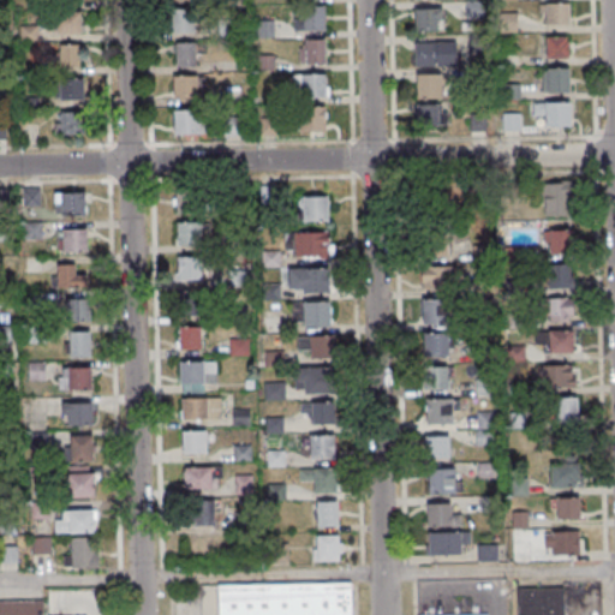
[(543,3),(543,24),(571,24),(571,3),(543,3)]
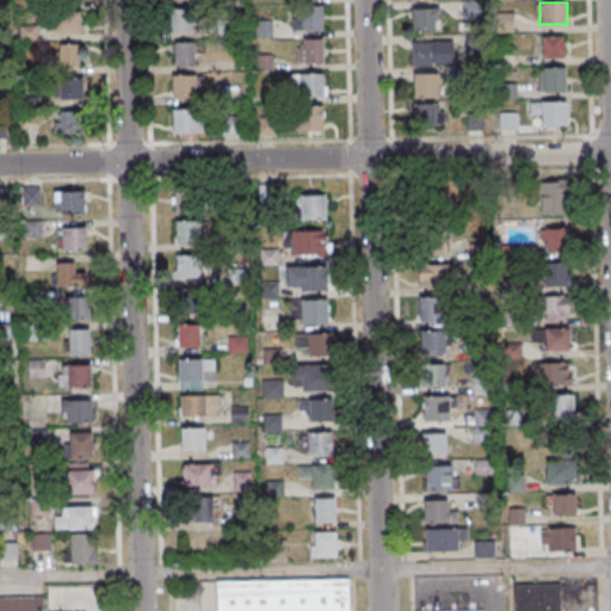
[(323,7),(301,7),(301,31),(323,31),(323,7)]
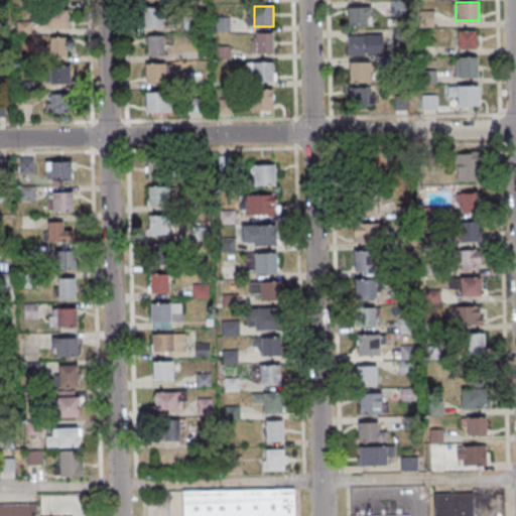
[(372,26),(372,7),(349,7),(349,26),(372,26)]
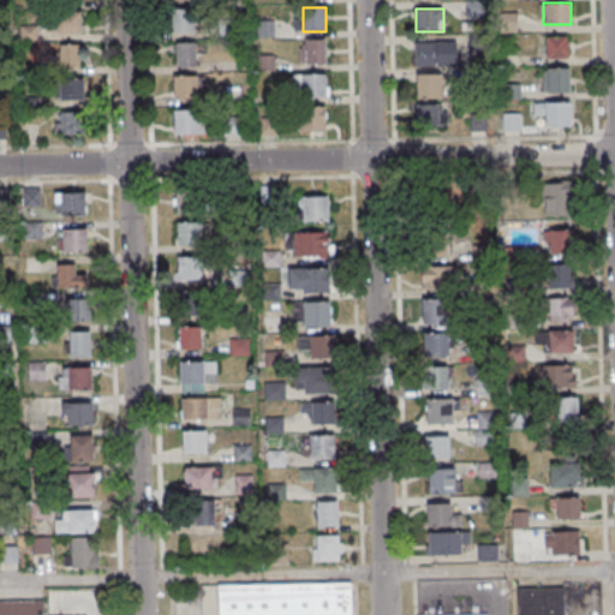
[(195,34),(195,11),(172,11),(172,34),(195,34)]
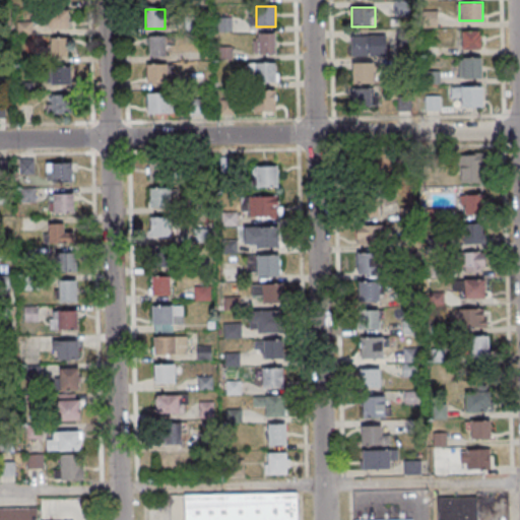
[(69,30),(69,10),(42,10),(42,29),(69,30)]
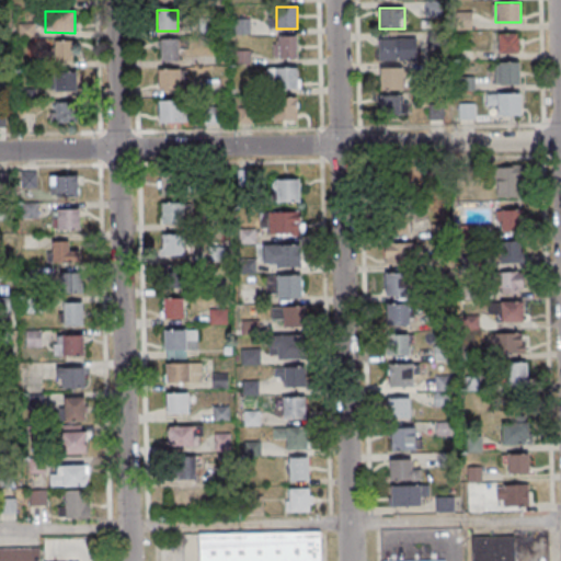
[(499,34),(499,54),(521,54),(521,34),(499,34)]
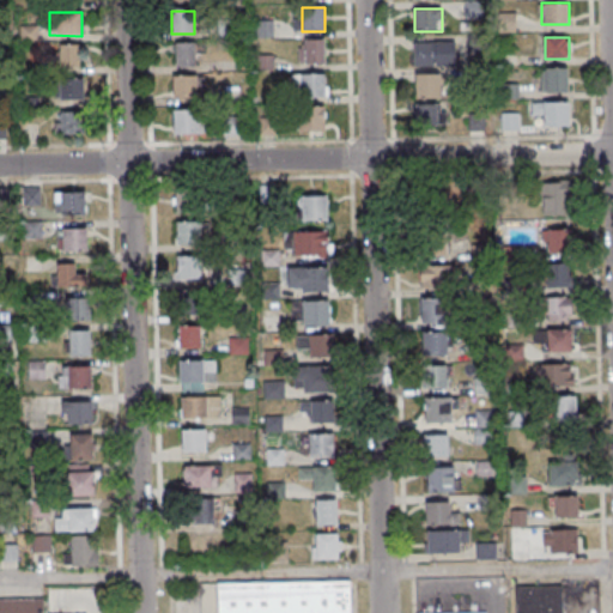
[(325,64),(325,38),(299,38),(299,64),(325,64)]
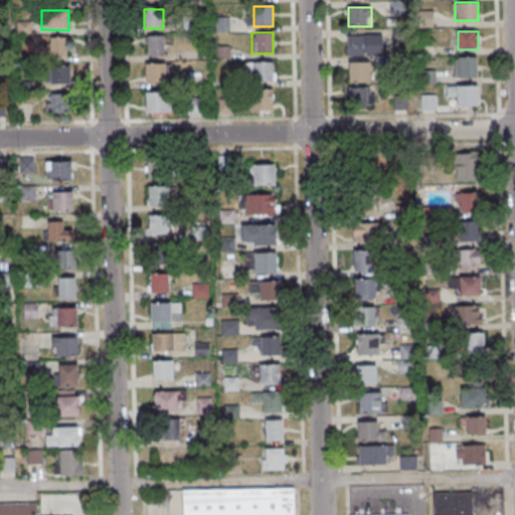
[(348,35),(348,57),(383,57),(383,35),(348,35)]
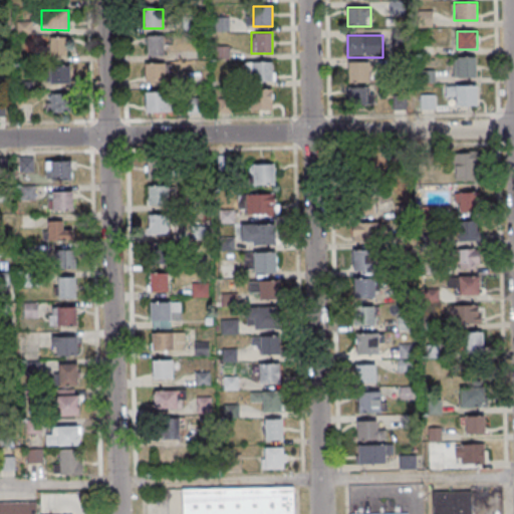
[(147,56),(165,56),(165,36),(147,36),(147,56)]
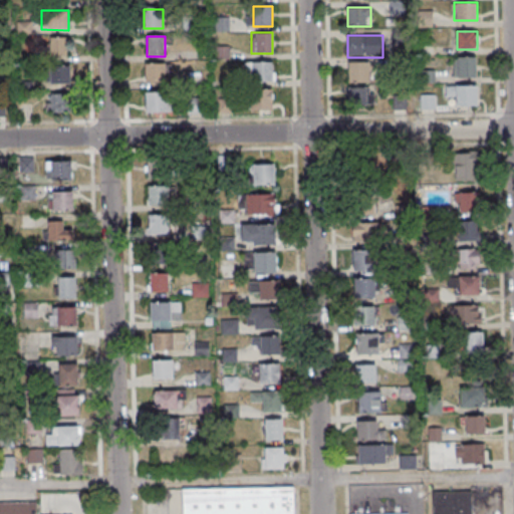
[(49,38),(49,57),(68,57),(68,38),(49,38)]
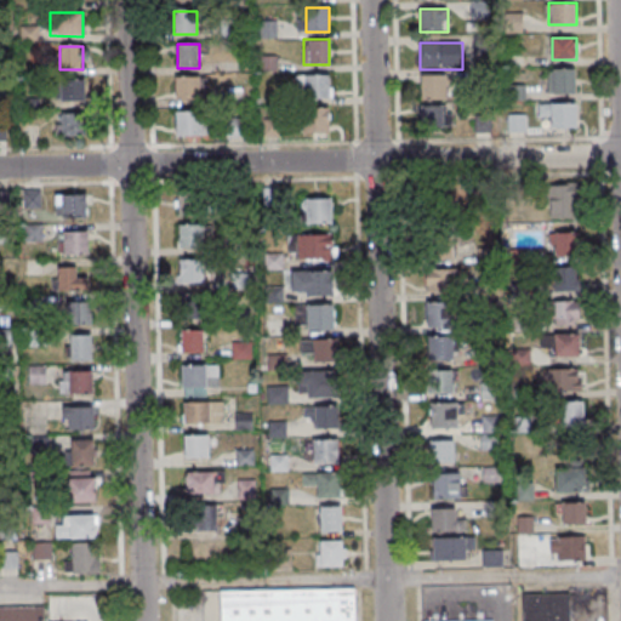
[(548,95),(576,95),(576,69),(548,69),(548,95)]
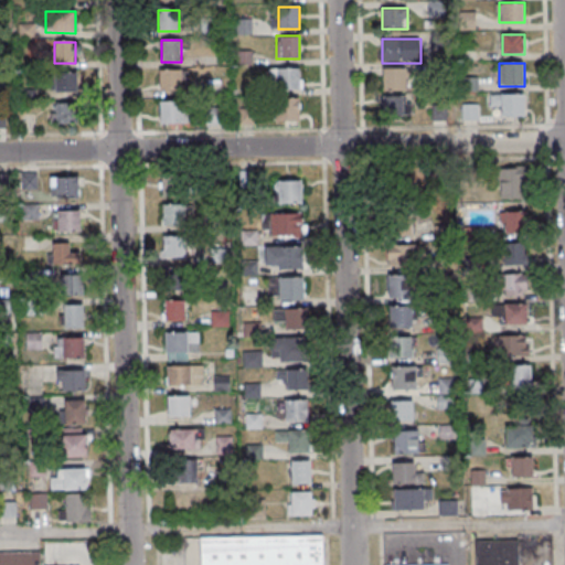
[(301,88),(301,68),(269,68),(269,88),(301,88)]
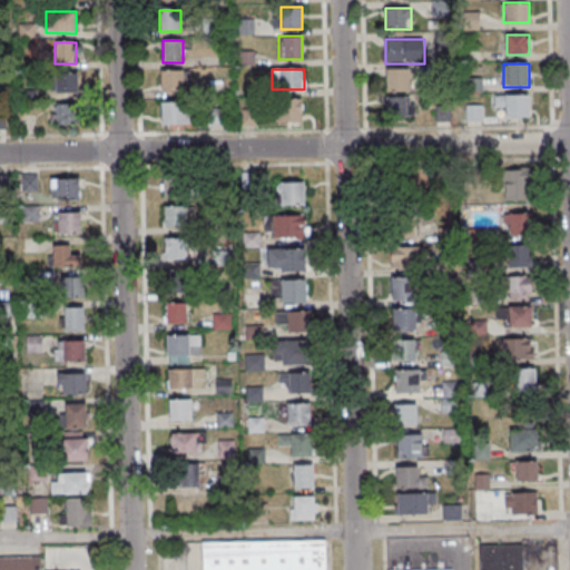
[(410,92),(410,69),(385,69),(385,92),(410,92)]
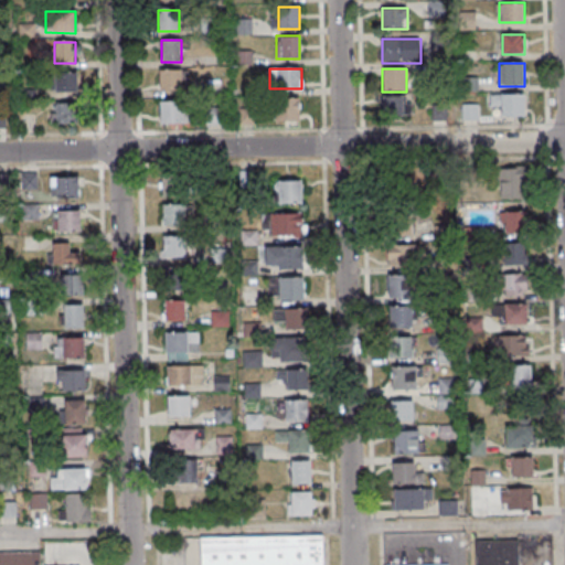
[(180,70),(160,70),(160,91),(180,91),(180,70)]
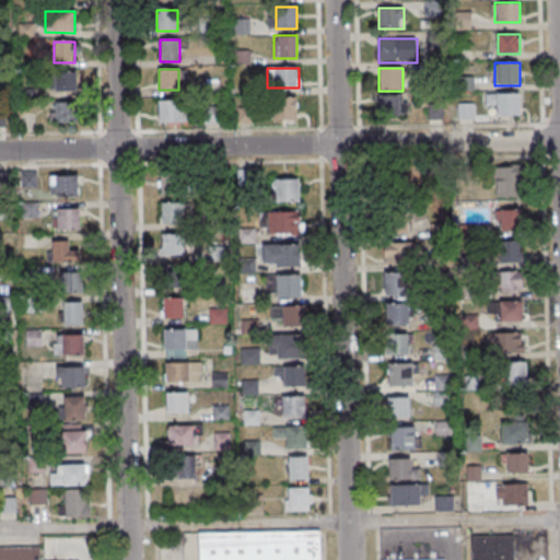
[(78,92),(78,72),(51,72),(51,92),(78,92)]
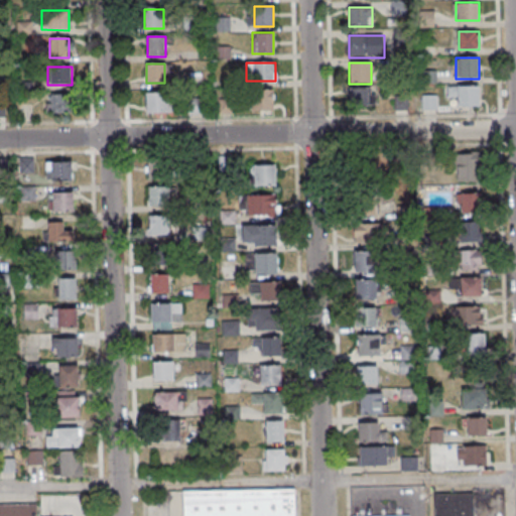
[(457,97),(457,107),(480,107),(480,86),(446,86),(446,97),(457,97)]
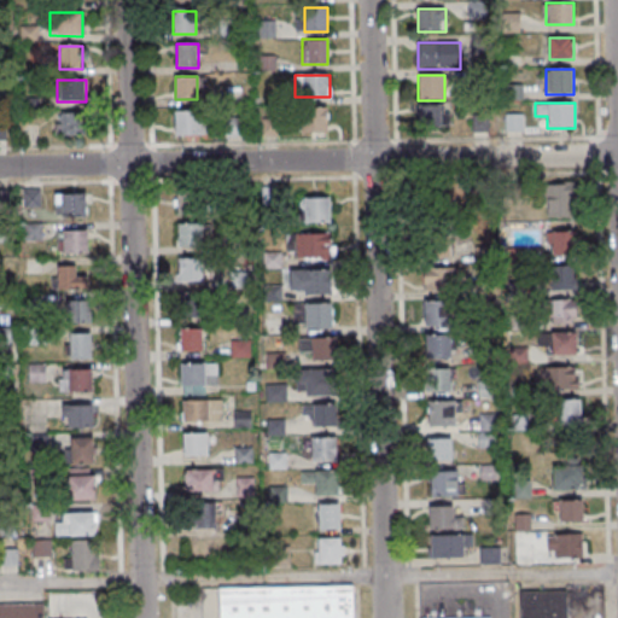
[(328,132),(328,106),(302,106),(302,132),(328,132)]
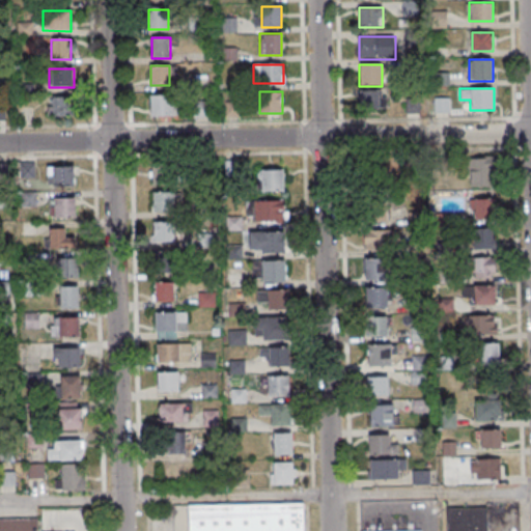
[(360,91),(360,109),(381,109),(381,91),(360,91)]
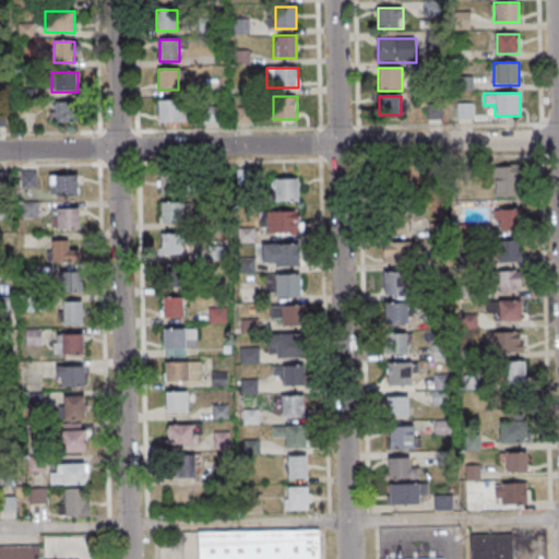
[(182,122),(182,99),(158,99),(158,122),(182,122)]
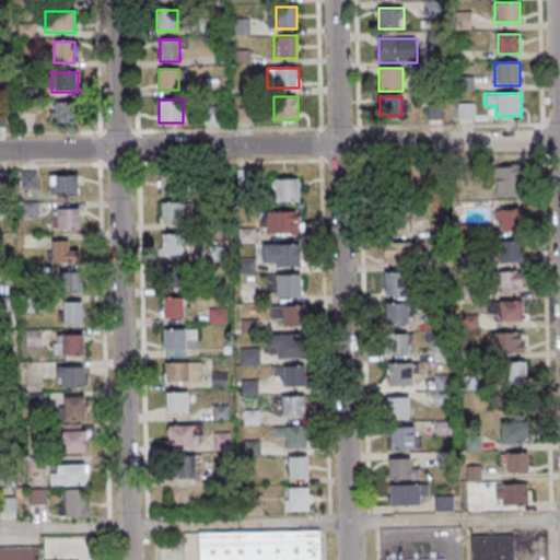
[(51,123),(78,123),(78,102),(51,102),(51,123)]
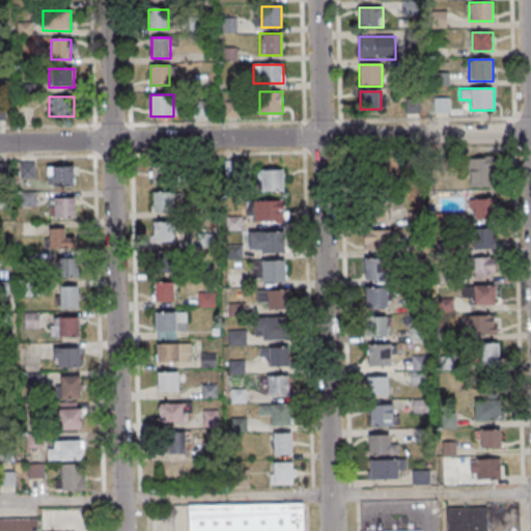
[(450,99),(435,99),(435,113),(450,113),(450,99)]
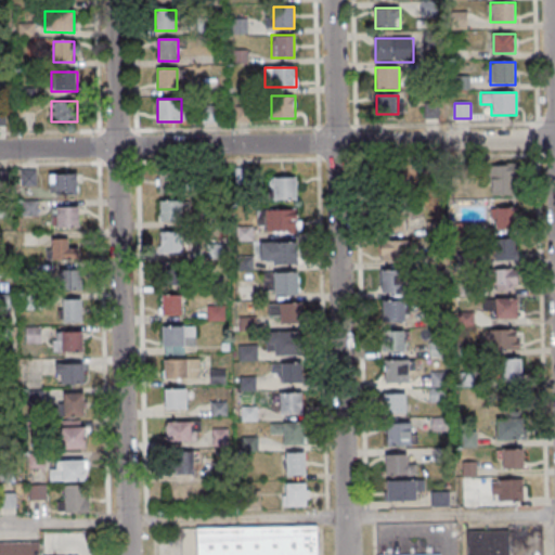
[(437,107),(428,105),(425,116),(435,118),(437,107)]
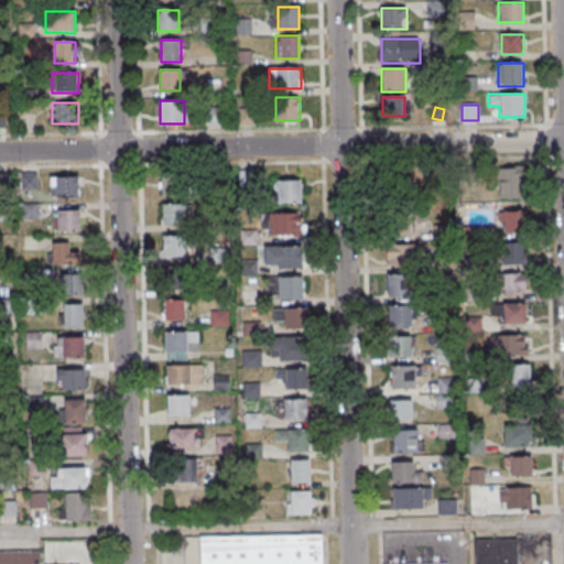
[(499,167),(499,197),(523,197),(523,167),(499,167)]
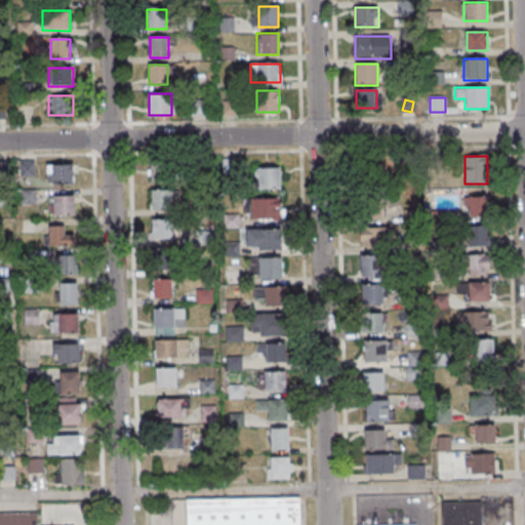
[(376,176),(370,161),(354,167),(360,184),(376,176)]
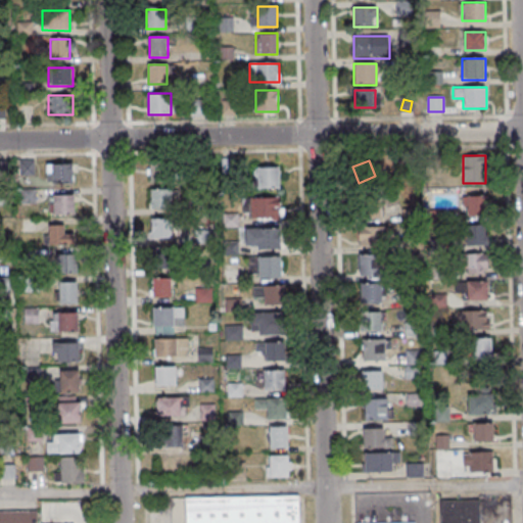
[(74,183),(74,163),(49,163),(49,183),(74,183)]
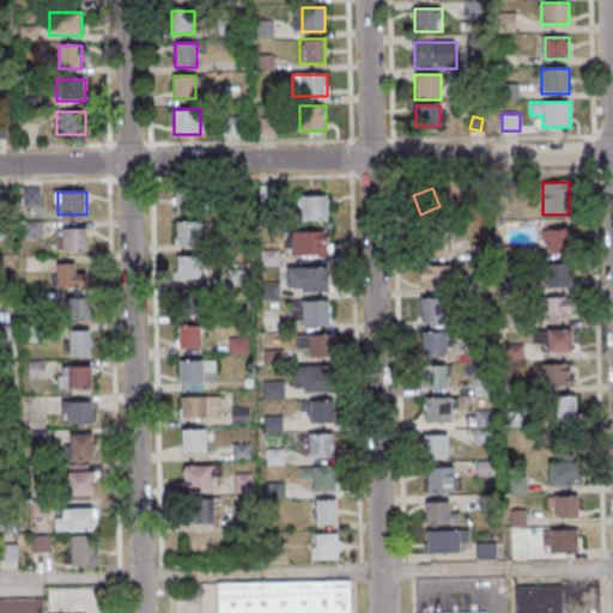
[(299,219),(328,219),(328,195),(299,195),(299,219)]
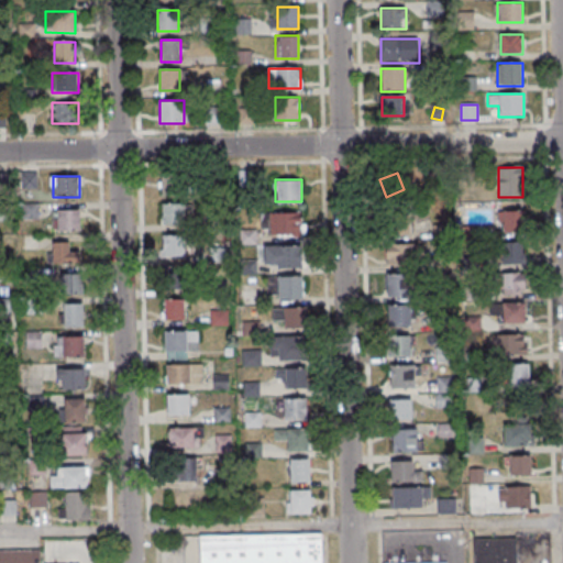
[(162,224),(184,224),(184,202),(162,202),(162,224)]
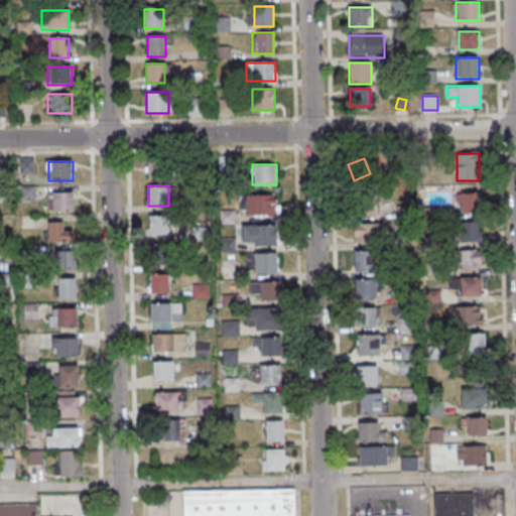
[(371,206),(368,190),(350,194),(352,210),(371,206)]
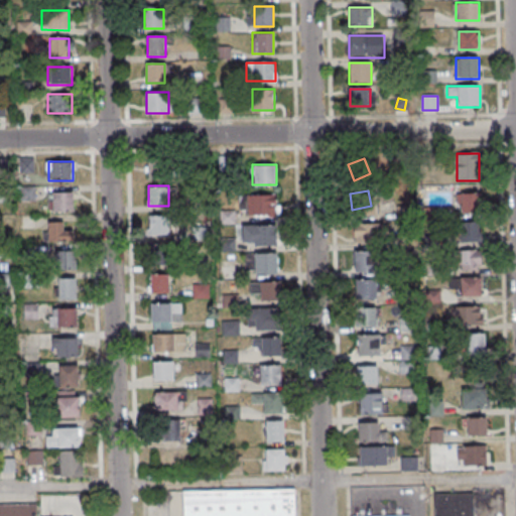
[(74,211),(74,191),(49,191),(49,211),(74,211)]
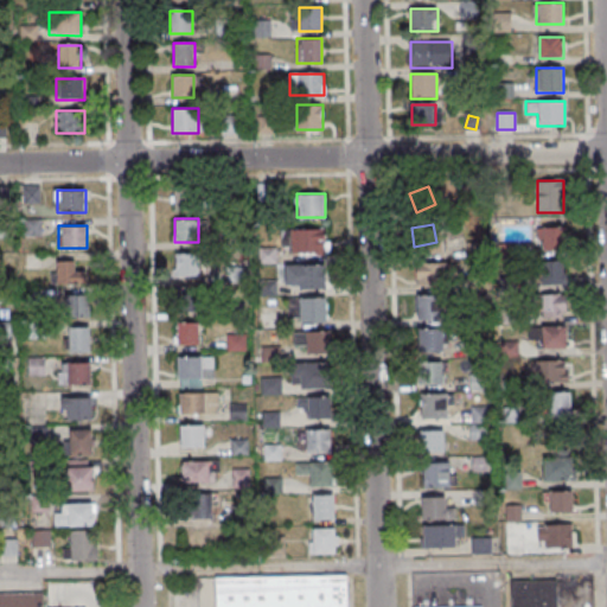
[(537,250),(564,250),(564,227),(537,227),(537,250)]
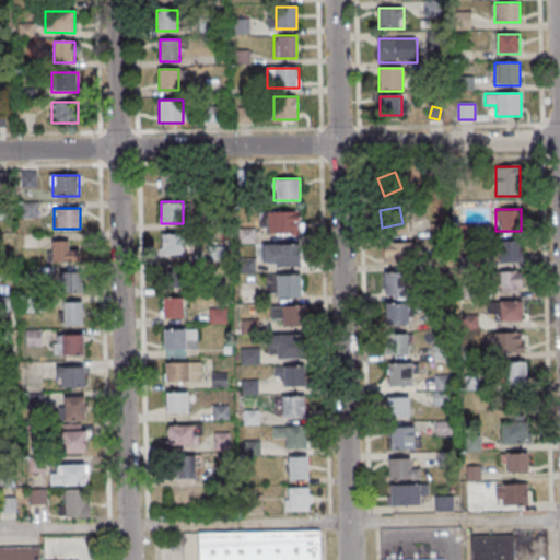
[(301,210),(268,210),(268,234),(301,234),(301,210)]
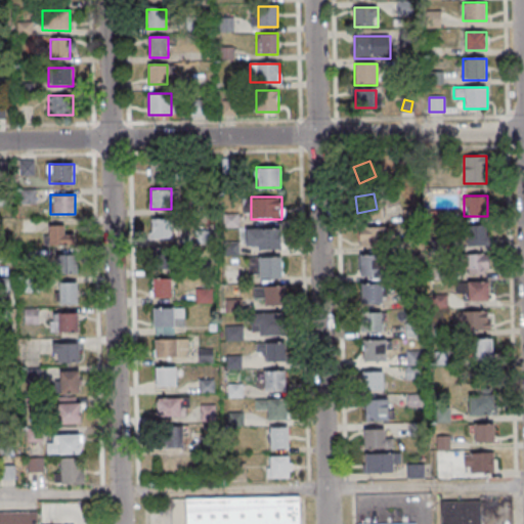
[(224,227),(238,227),(238,215),(224,215),(224,227)]
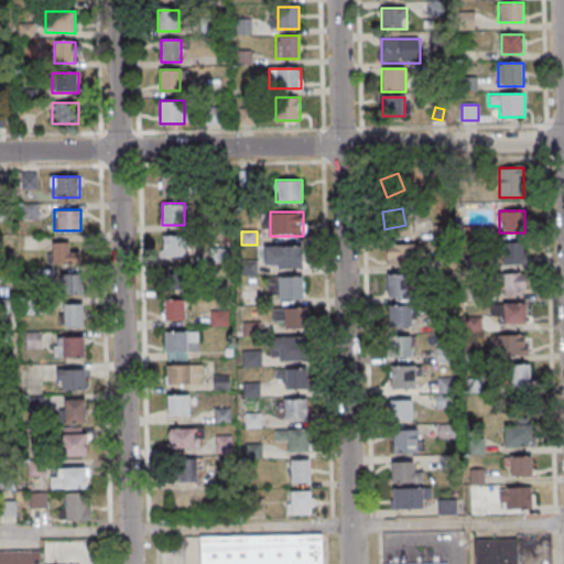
[(186,258),(186,236),(163,236),(163,258),(186,258)]
